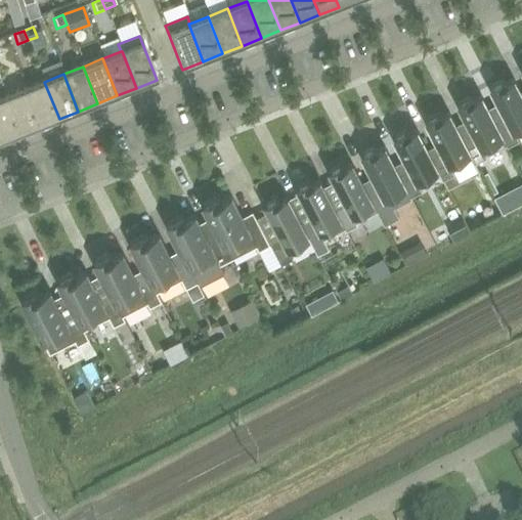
[(44,82),(25,90),(40,127),(59,119),(44,82)]
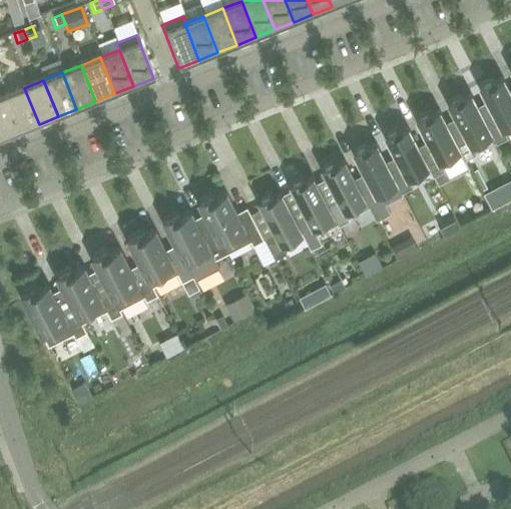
[(494,119),(484,124),(483,124),(493,144),(494,146),(505,140),(503,136),(510,132),(510,100),(500,80),(493,84),(491,81),(478,88),(494,119)]
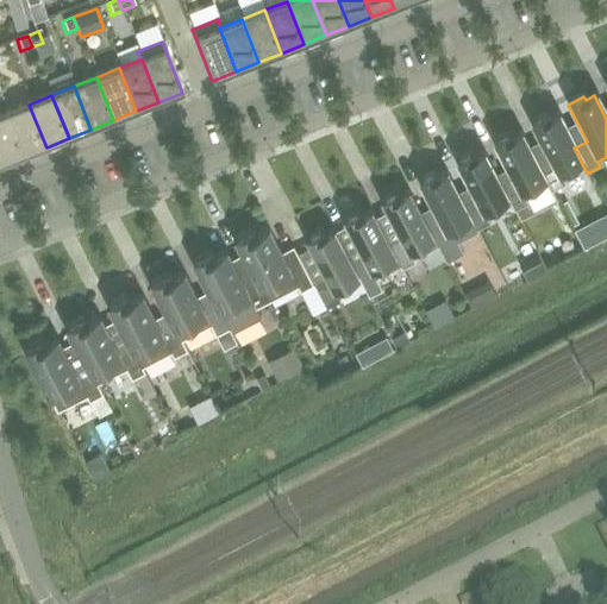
[(29,105),(6,113),(24,156),(47,148),(29,105)]
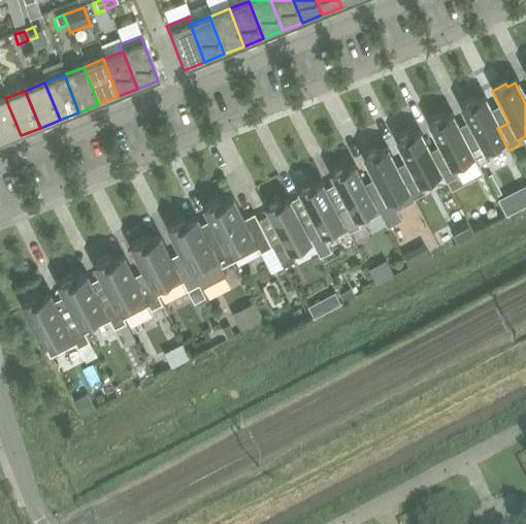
[(0,141),(1,143),(21,135),(5,98),(0,100),(0,141)]
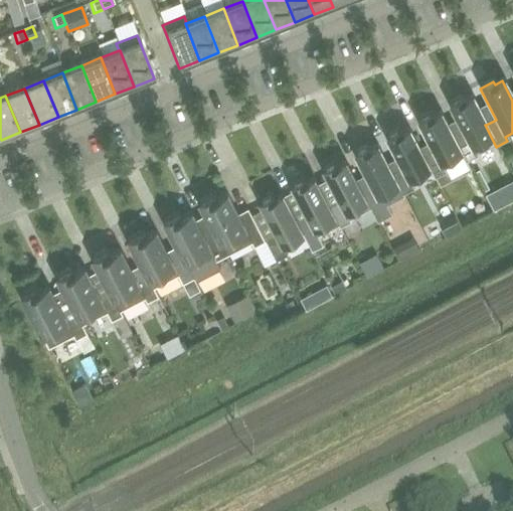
[(485,125),(486,125),(471,97),(463,101),(462,98),(448,105),(464,136),(454,142),(462,157),(461,157),(465,163),(476,157),(475,156),(495,145),(485,125)]
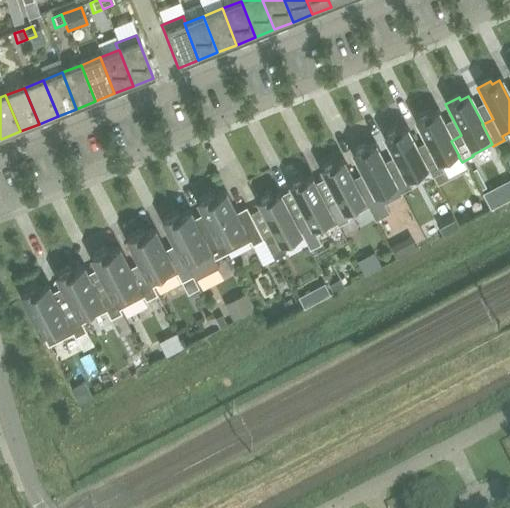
[(451,141),(436,113),(429,117),(427,114),(414,121),(430,152),(419,157),(425,168),(424,168),(430,179),(441,173),(438,166),(458,156),(459,156),(451,141)]
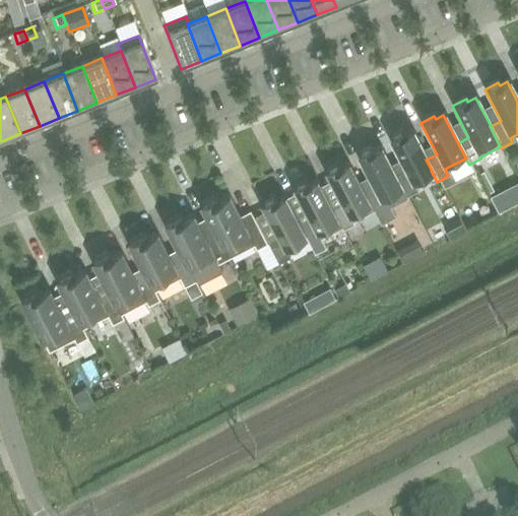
[(405,171),(394,177),(405,198),(416,192),(410,182),(432,171),(411,131),(403,135),(401,132),(388,139),(405,171)]
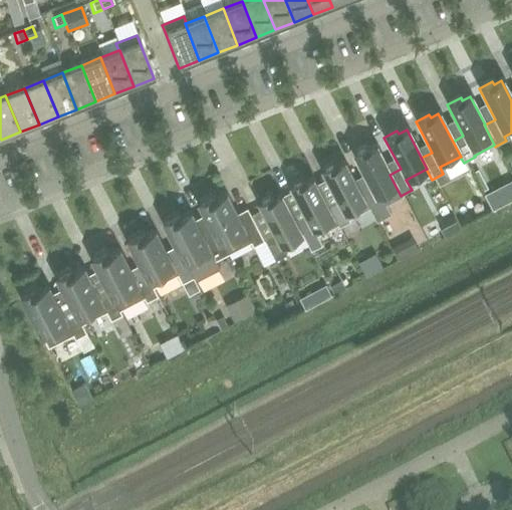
[(367,183),(356,188),(367,210),(374,224),(390,216),(385,207),(402,198),(401,196),(390,175),(374,147),(367,150),(367,151),(366,150),(365,147),(352,154),(367,183)]
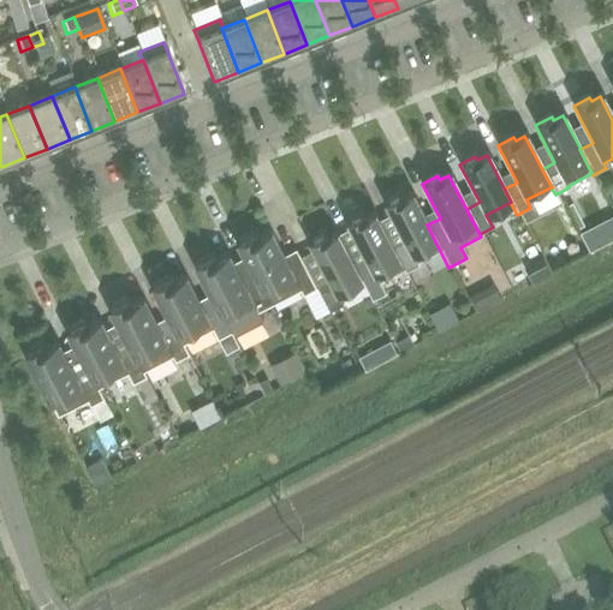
[(404,241),(391,249),(403,271),(404,274),(417,267),(416,264),(440,251),(427,225),(411,195),(402,199),(399,196),(384,204),(404,241)]
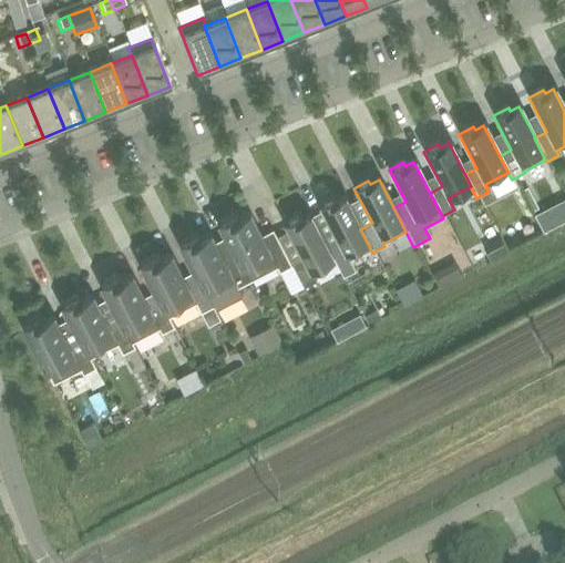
[(348,262),(371,251),(360,229),(343,198),(335,203),(334,198),(319,206),(337,241),(325,247),(331,259),(341,279),(353,273),(348,262)]
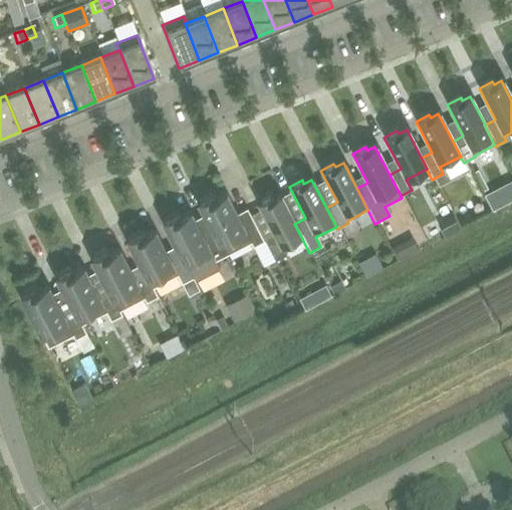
[(197,203),(213,234),(213,233),(225,256),(249,244),(251,248),(262,242),(262,241),(248,215),(238,221),(224,195),(214,200),(212,196),(197,203)]
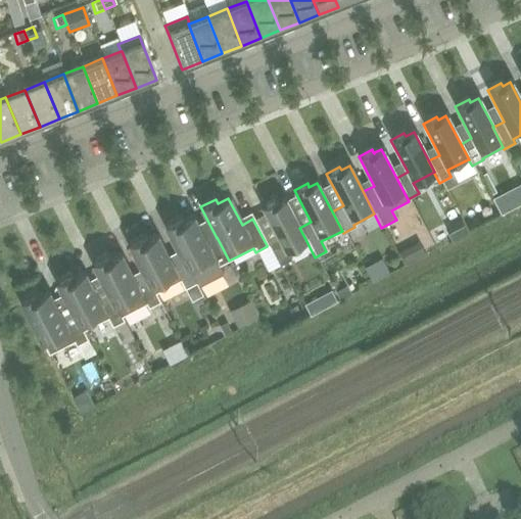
[(278,239),(267,245),(267,246),(268,246),(279,267),(290,261),(284,249),(305,239),(299,228),(285,199),(277,203),(275,200),(262,207),(278,239)]
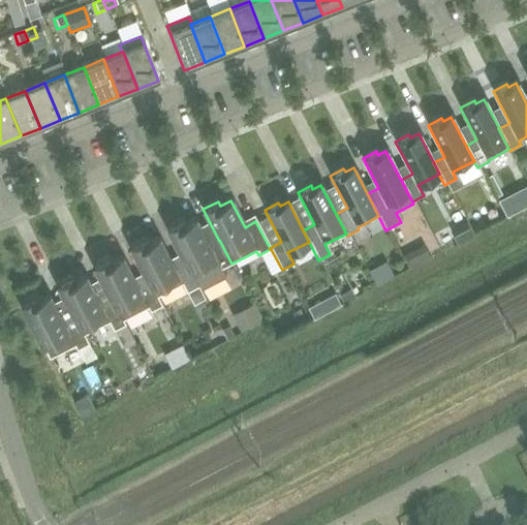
[(181,220),(166,228),(179,253),(182,259),(183,259),(192,278),(197,287),(199,291),(224,278),(220,270),(231,264),(219,240),(219,241),(208,246),(197,226),(194,219),(184,224),(181,220)]
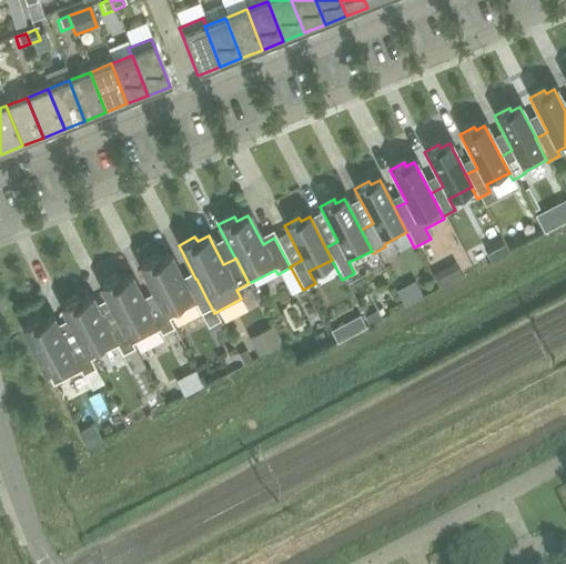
[(139,265),(157,300),(157,299),(168,320),(194,305),(199,315),(212,309),(206,299),(196,279),(195,279),(184,285),(169,257),(158,262),(155,258),(139,265)]
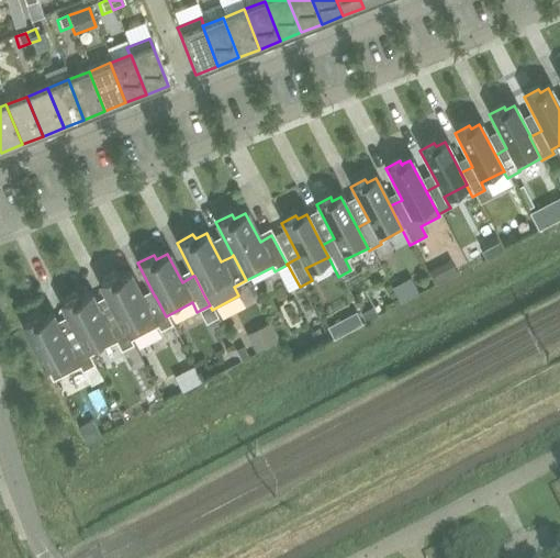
[(155,296),(155,297),(143,302),(129,274),(118,280),(114,275),(99,283),(115,316),(116,316),(130,342),(156,327),(158,332),(170,325),(166,316),(155,296)]
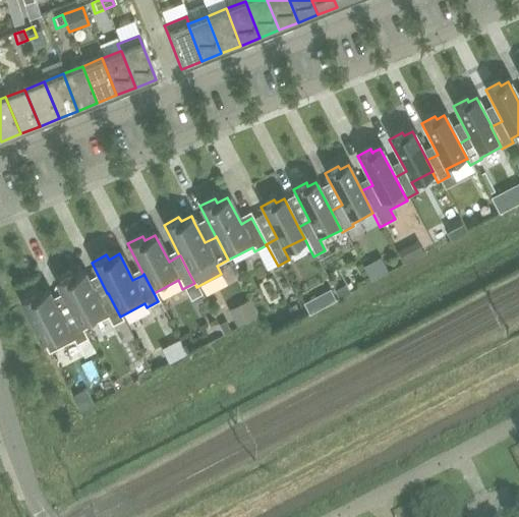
[(55,281),(71,312),(71,311),(81,331),(106,318),(111,327),(122,321),(120,317),(108,293),(107,293),(97,299),(82,273),(72,278),(70,274),(55,281)]
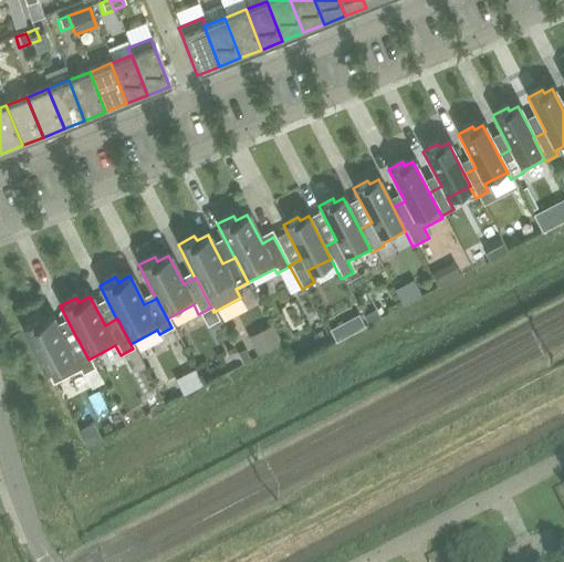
[(374,311),(362,318),(366,326),(378,320),(374,311)]
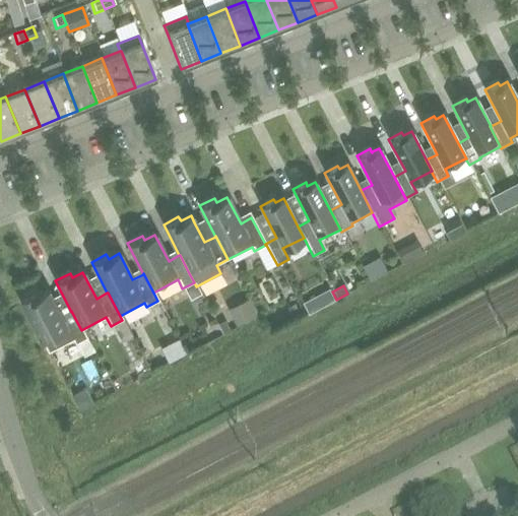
[(34,292),(19,300),(47,353),(72,340),(74,344),(85,338),(81,330),(71,311),(71,312),(60,317),(47,291),(37,297),(34,292)]
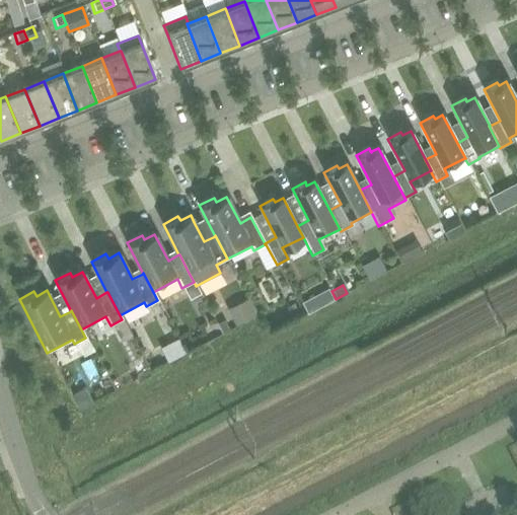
[(247,299),(225,310),(234,327),(255,316),(247,299)]
